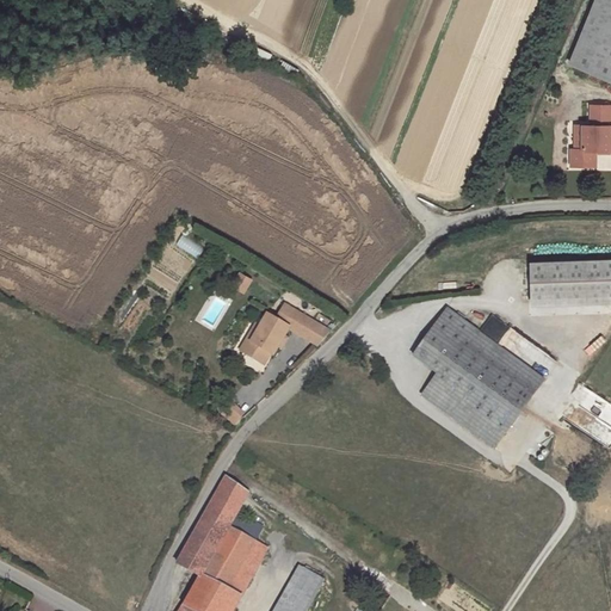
[(610,0),(596,0),(571,62),(610,78),(610,0)]
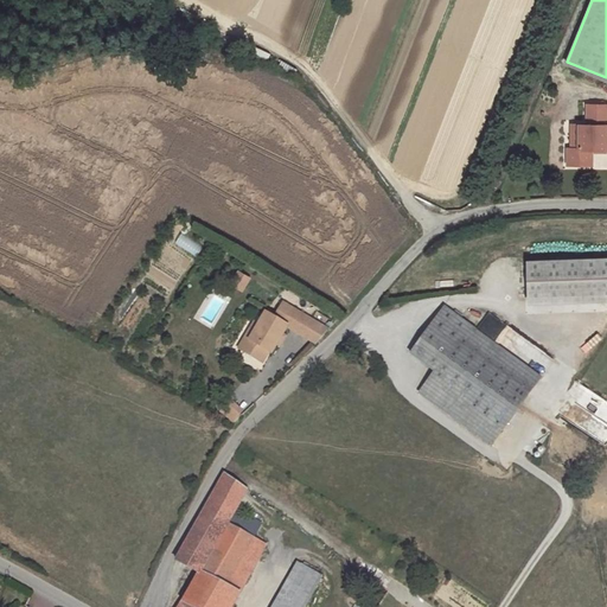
[(587,113),(606,114),(606,104),(587,104),(587,113)]
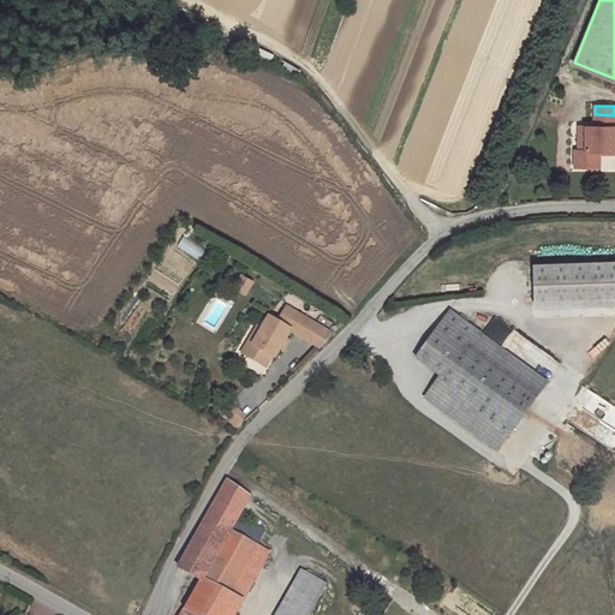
[(614,151),(614,147),(614,115),(595,114),(595,127),(586,127),(586,151),(578,150),(575,150),(575,163),(599,163),(601,150),(614,151)]
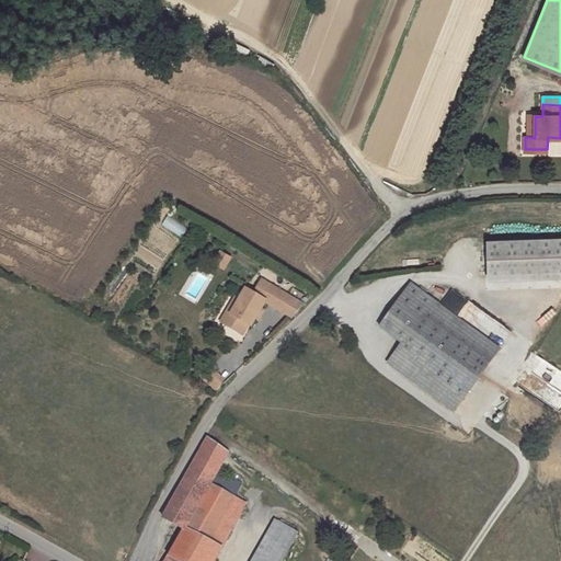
[(535,138),(535,116),(526,116),(527,137),(535,138)]
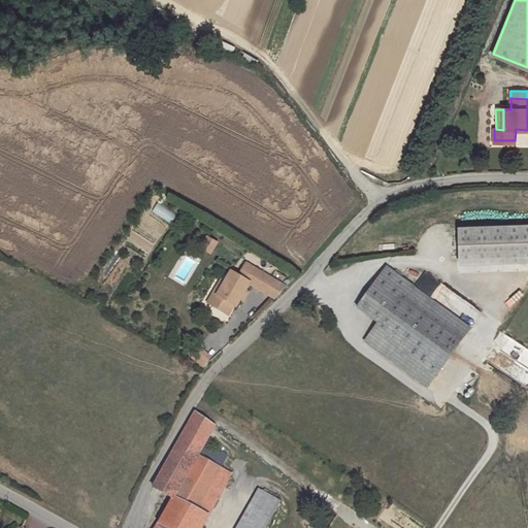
[(157,204),(152,211),(170,223),(174,216),(157,204)]
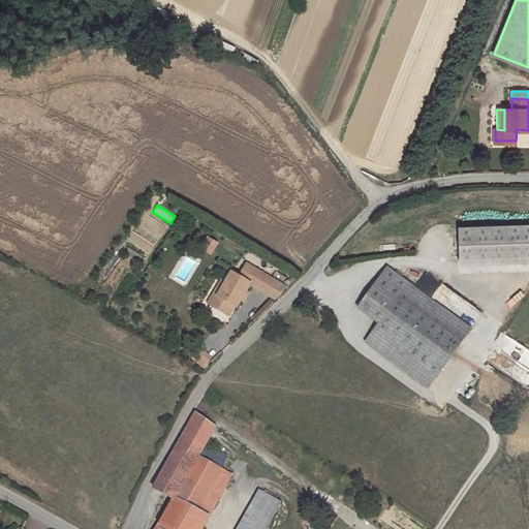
[(528,258),(528,225),(458,228),(459,261),(528,258)]
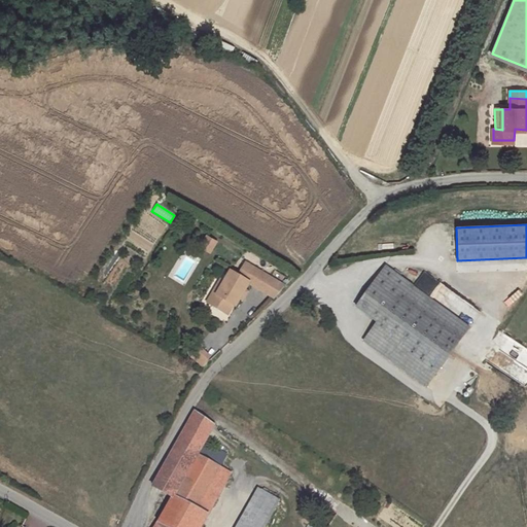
[(206,235),(199,247),(210,253),(217,241),(206,235)]
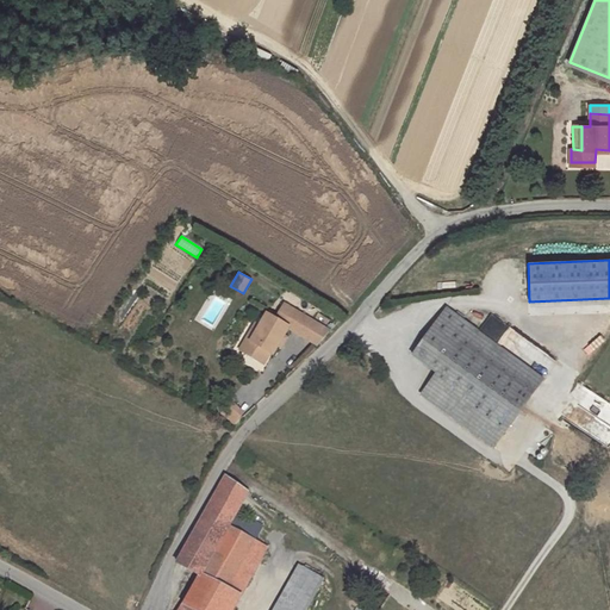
[(291,328),(321,346),(331,329),(294,306),(284,322),(277,317),(269,329),(266,327),(255,343),(260,344),(251,359),(262,365),(271,353),(273,354),(291,328)]
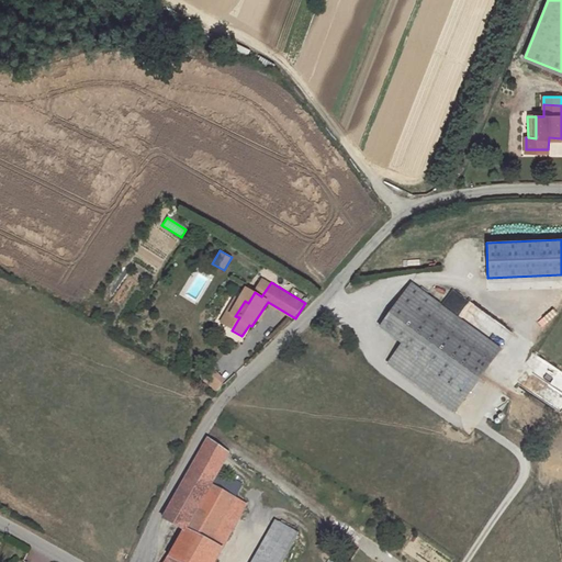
[(389,366),(454,414),(502,350),(412,285),(380,329),(402,346),(389,366)]
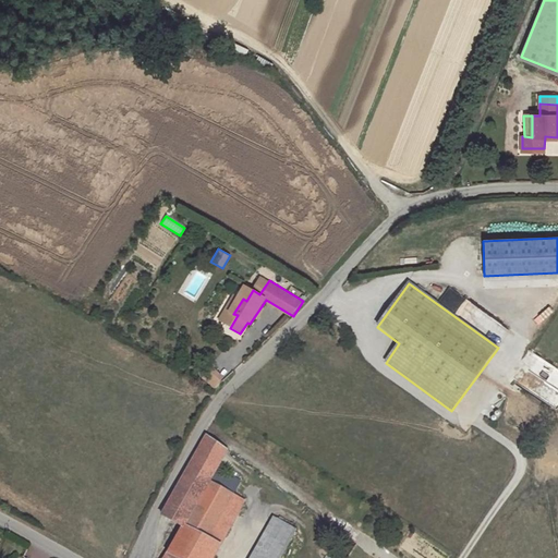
[(448,288),(438,302),(459,316),(469,302),(448,288)]
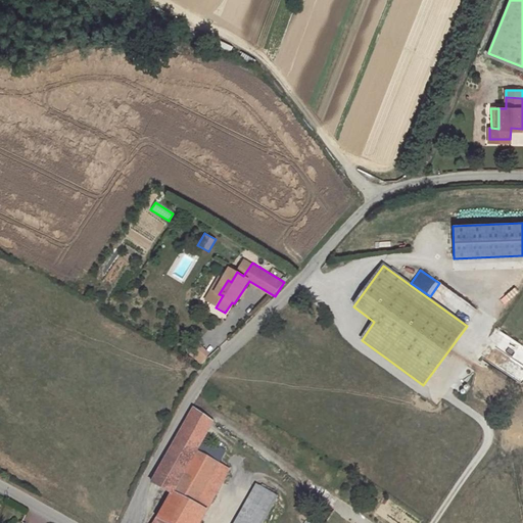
[(192,409),(151,482),(171,493),(195,450),(201,439),(211,421),(192,409)]
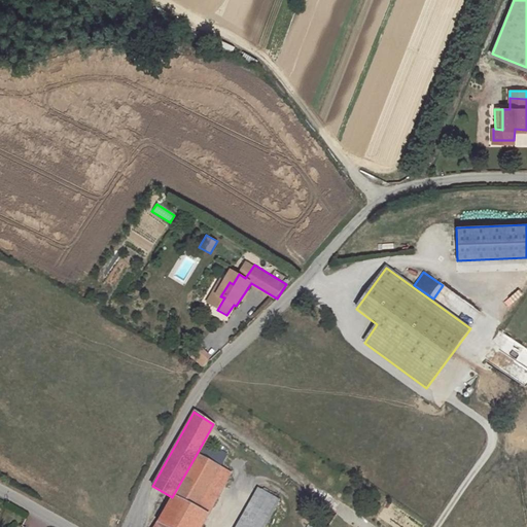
[(218,451),(203,443),(197,454),(211,463),(218,451)]
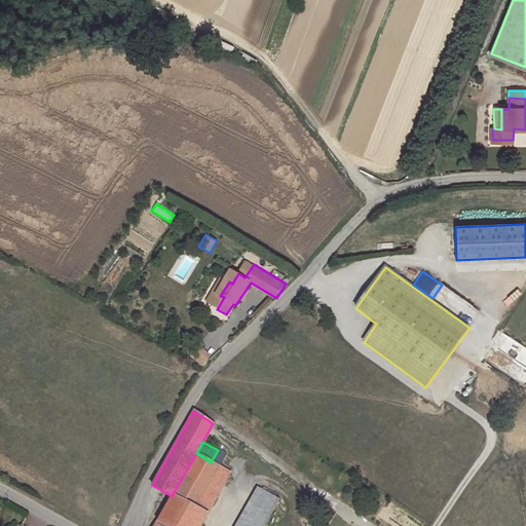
[(211,462),(196,453),(172,496),(154,525),(199,525),(229,473),(211,462)]
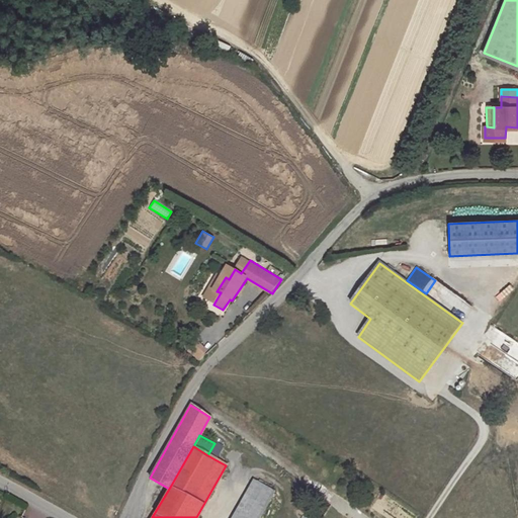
[(257,517),(272,491),(257,482),(237,517),(257,517)]
